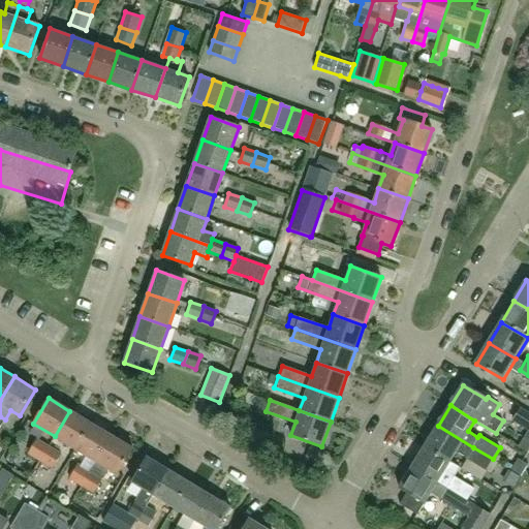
[(528,413),(520,408),(512,419),(528,430),(528,413)]
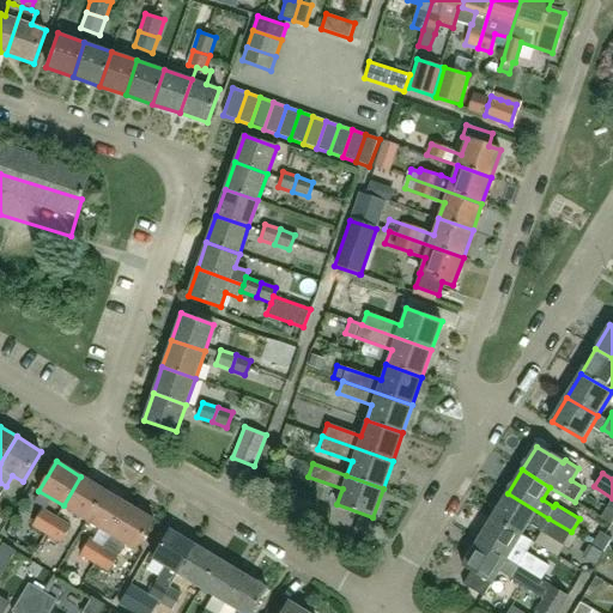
[(80,477),(64,505),(87,520),(105,491),(80,477)]
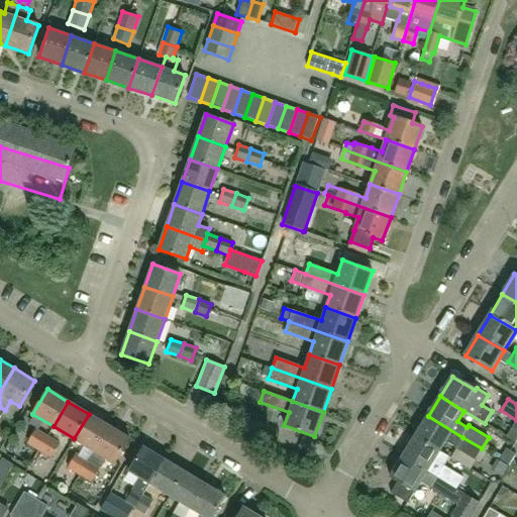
[(94,450),(94,451),(109,426),(89,414),(74,438),(94,450)]
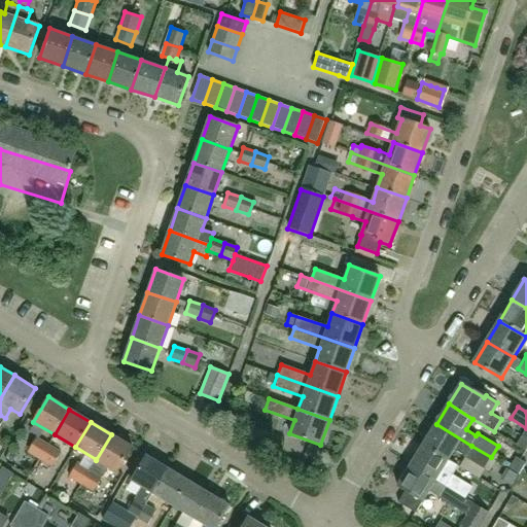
[(491,457),(471,446),(436,424),(424,445),(448,459),(454,449),(465,456),(484,468),(491,457)]
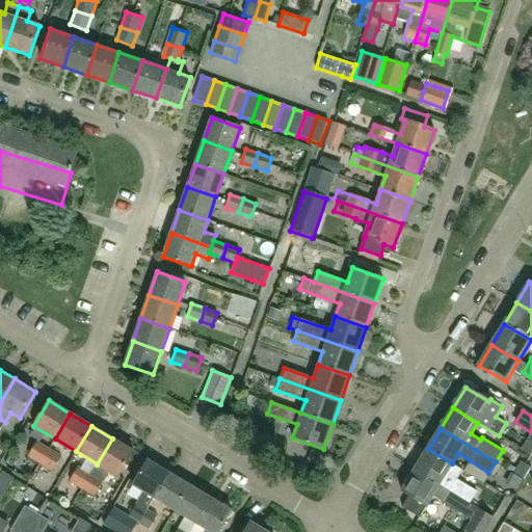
[(531,432),(526,442),(522,449),(531,454),(531,451),(531,432)]
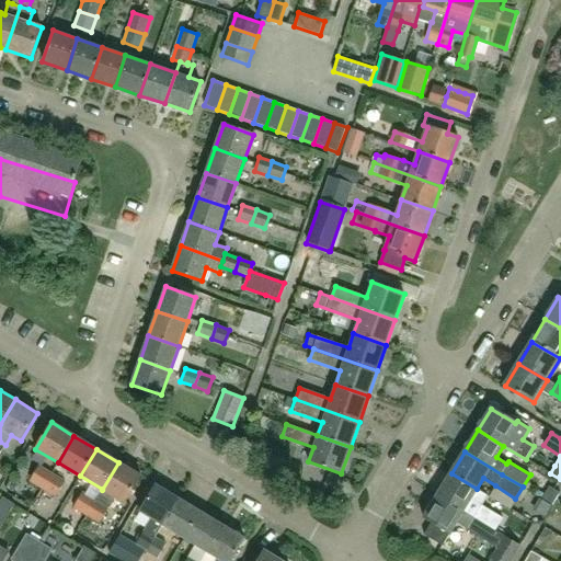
[(95,500),(87,515),(99,523),(115,497),(124,503),(140,476),(118,462),(102,490),(102,489),(95,500)]
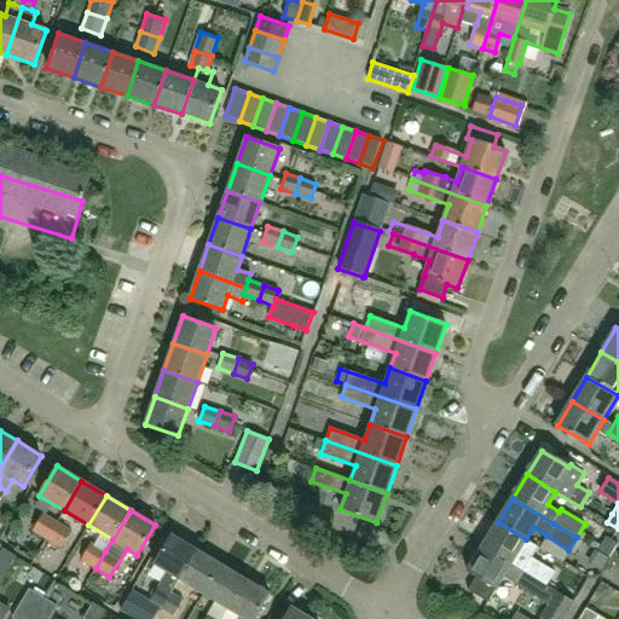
[(47,538),(58,524),(42,514),(33,530),(47,538)]
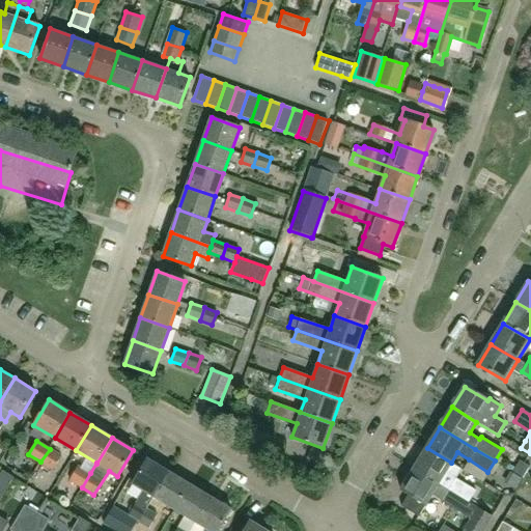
[(449,490),(469,501),(476,491),(455,478),(462,469),(451,463),(427,448),(415,469),(449,490)]
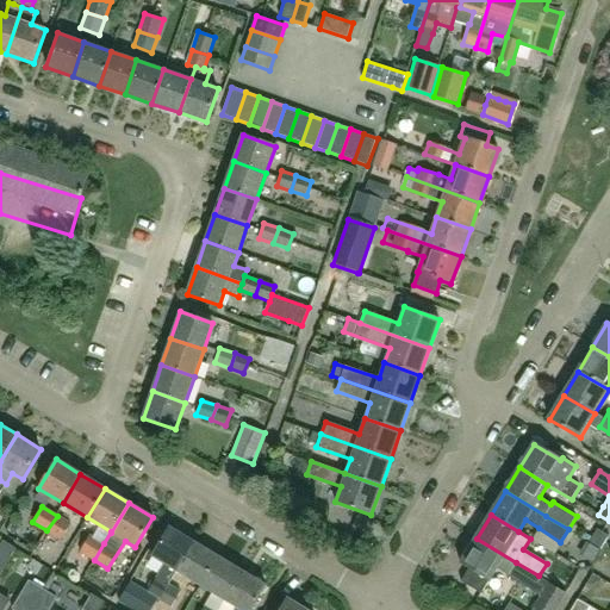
[(57,516),(47,530),(61,540),(70,523),(57,516)]
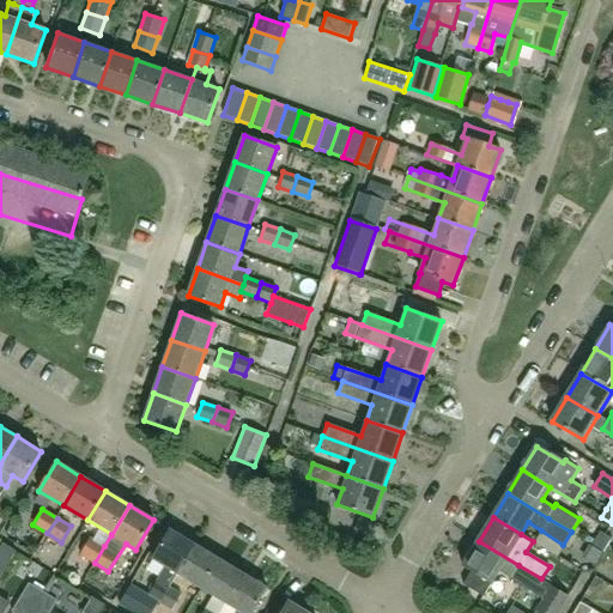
[(169,587),(177,574),(195,544),(170,529),(152,558),(165,566),(155,586),(165,592),(169,587)]
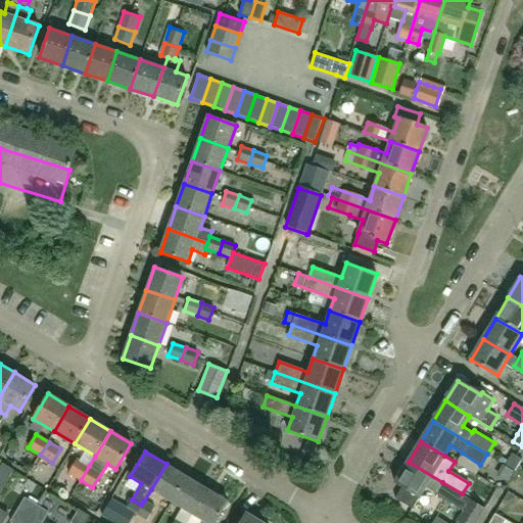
[(511,455),(505,466),(514,471),(515,472),(522,461),(516,457),(511,455)]
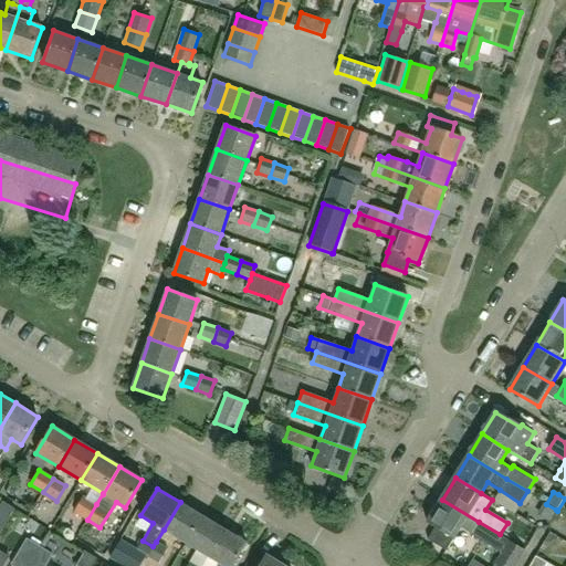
[(87,520),(96,504),(83,496),(74,512),(87,520)]
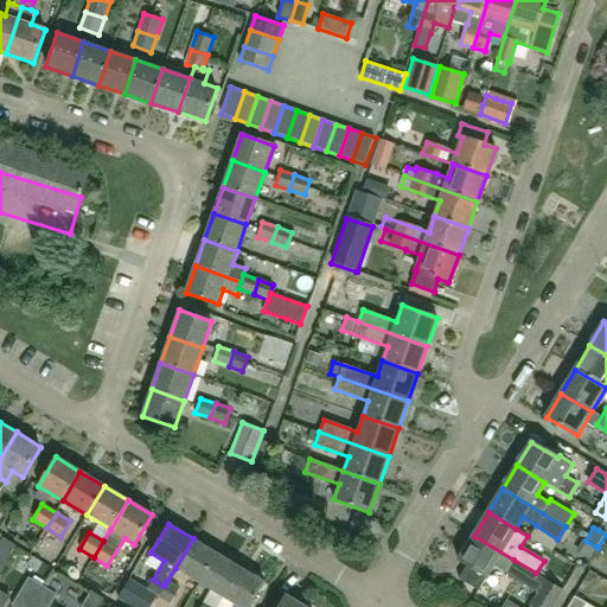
[(536,573),(513,560),(474,536),(459,560),(468,564),(459,579),(479,590),(494,566),(538,593),(531,604),(536,606),(551,606),(563,589),(536,573)]
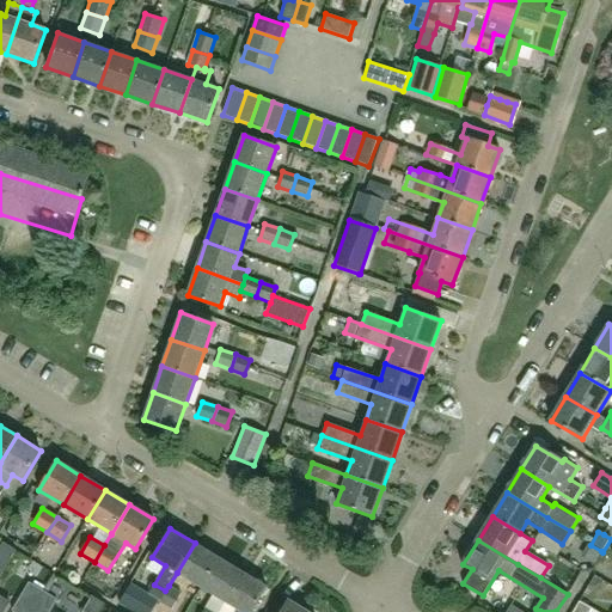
[(0,576),(16,550),(2,542),(0,545),(0,576)]
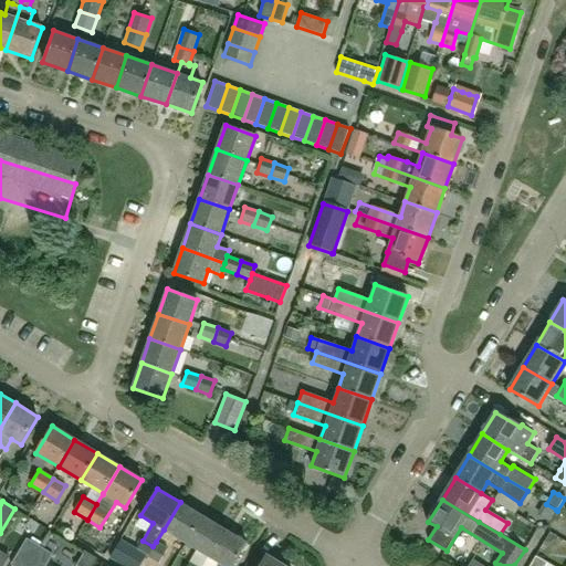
[(164,530),(165,530),(186,543),(202,516),(180,502),(164,530)]
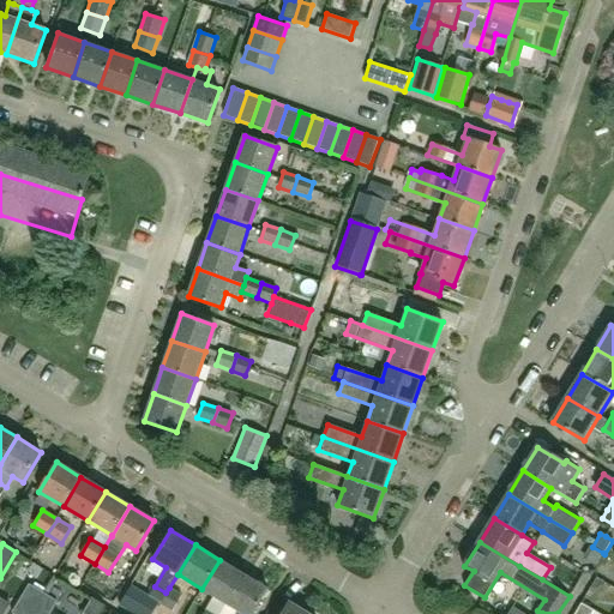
[(590,546),(583,559),(596,566),(603,553),(593,547),(590,546)]
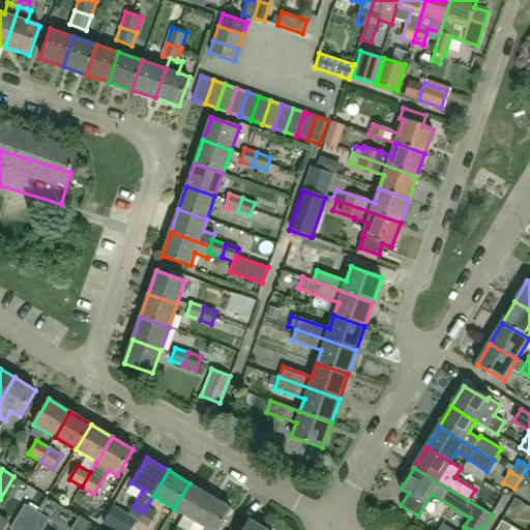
[(177,527),(181,529),(188,529),(210,496),(189,483),(174,508),(184,514),(177,527)]
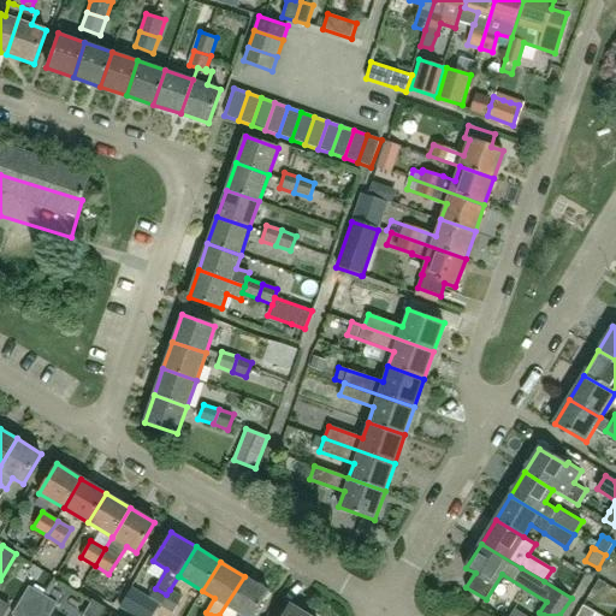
[(219,615),(236,615),(238,612),(243,615),(253,615),(268,591),(244,576),(219,615)]
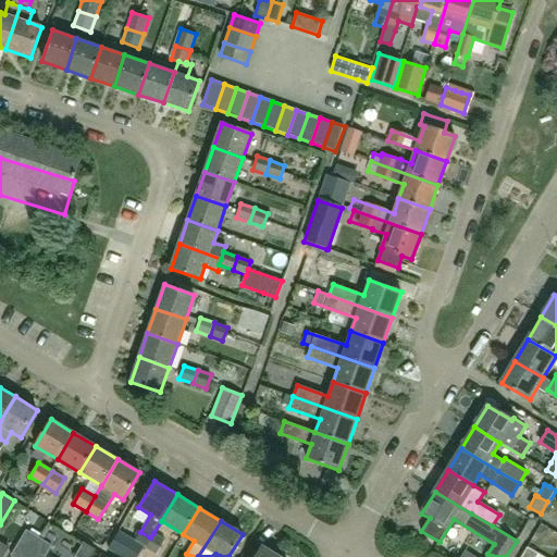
[(10,556),(12,556),(26,556),(39,537),(41,534),(32,528),(29,532),(26,530),(10,556)]
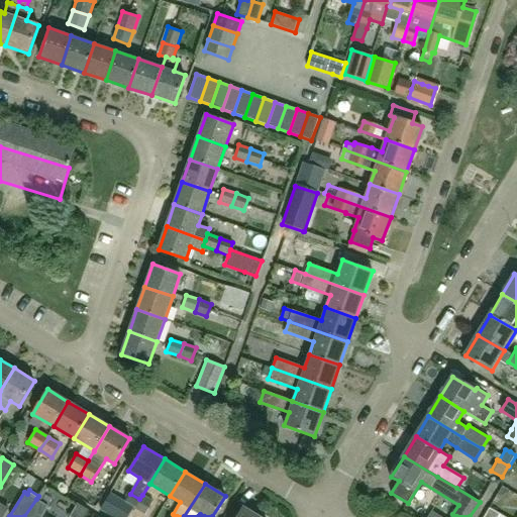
[(128,516),(134,508),(139,499),(130,494),(125,502),(121,508),(106,499),(100,510),(111,516),(128,516)]
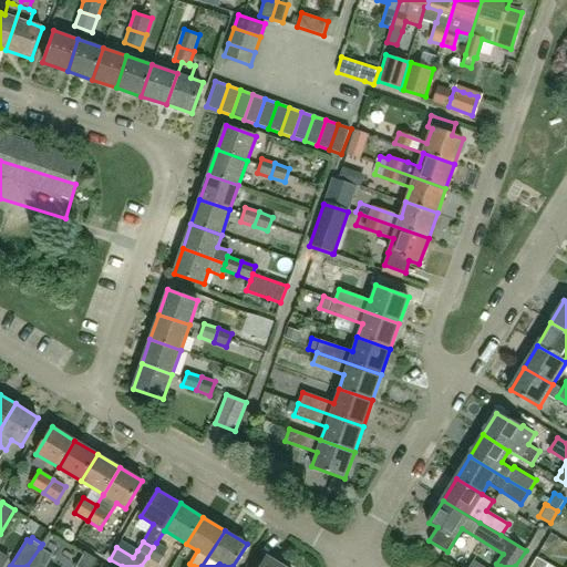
[(156,543),(153,547),(147,557),(160,564),(167,549),(156,543)]
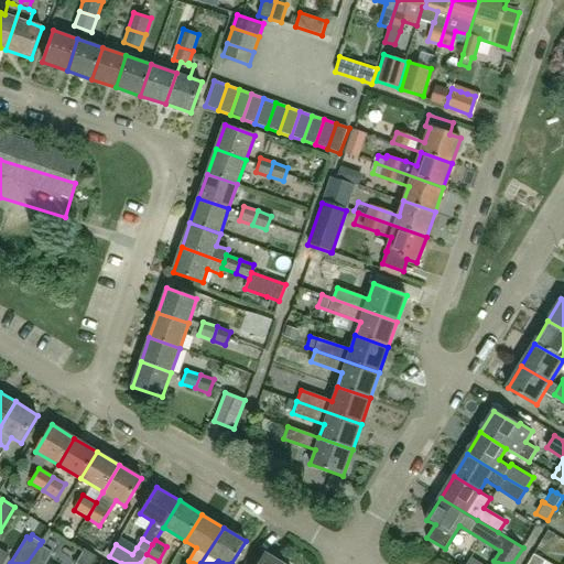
[(40,544),(26,563),(44,563),(53,552),(45,548),(40,544)]
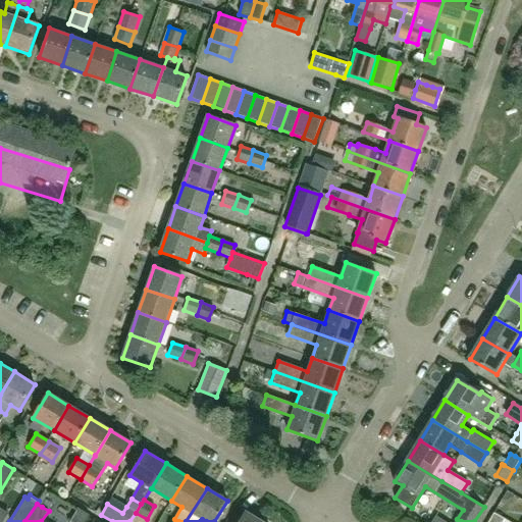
[(0,521),(2,521),(8,514),(0,508),(0,521)]
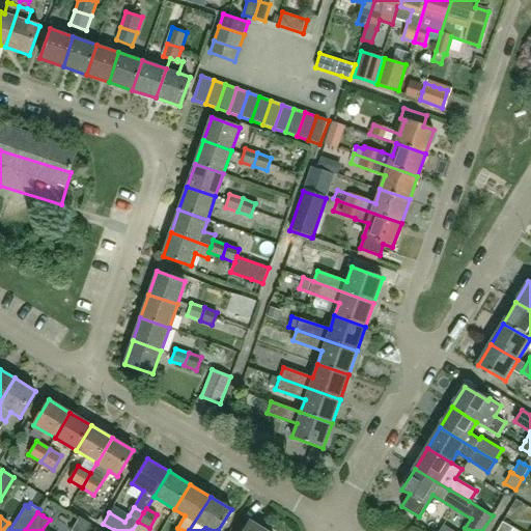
[(71,530),(72,530),(84,530),(89,524),(79,516),(71,530)]
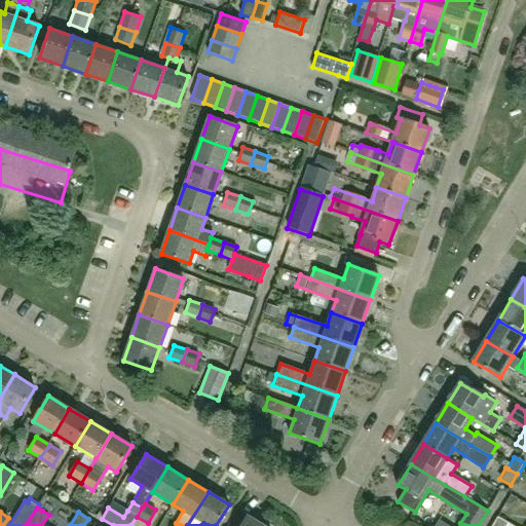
[(264,525),(248,516),(240,525),(264,525)]
